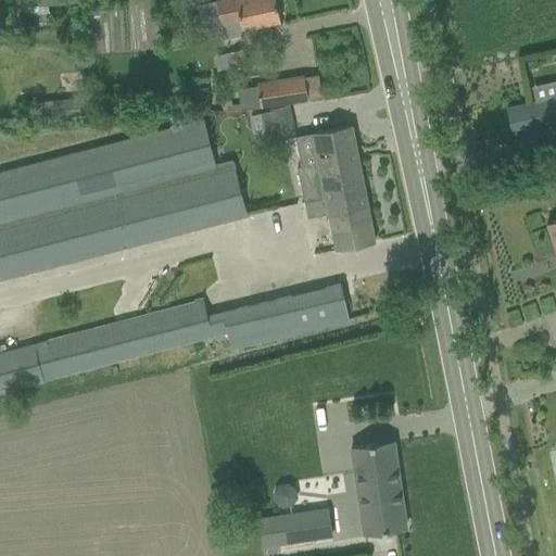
[(222,23),(225,38),(244,34),(243,29),(280,22),(275,0),(219,0),(224,22),(222,23)]
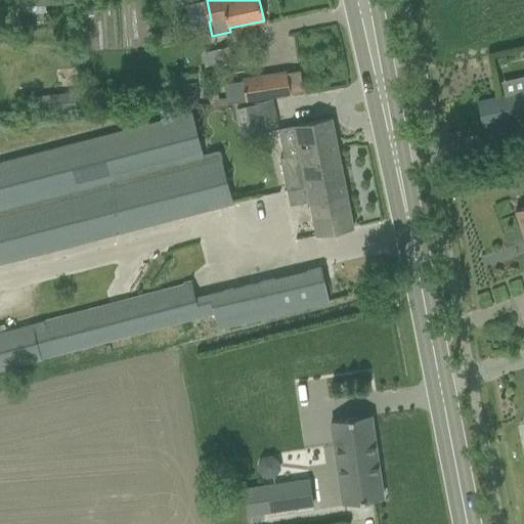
[(225,48),(215,50),(218,63),(231,60),(228,47),(225,48)]
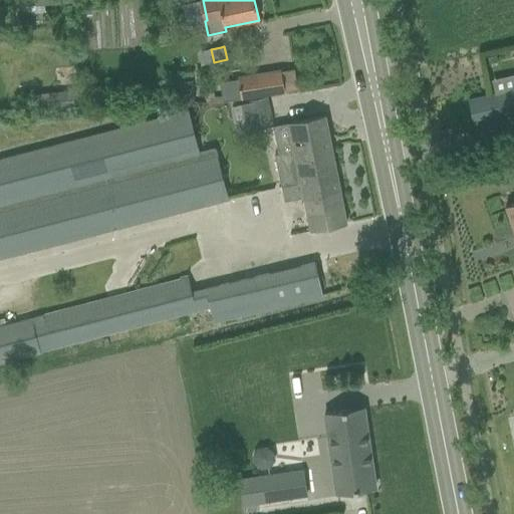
[(497,56),(488,58),(489,65),(499,63),(497,56)]
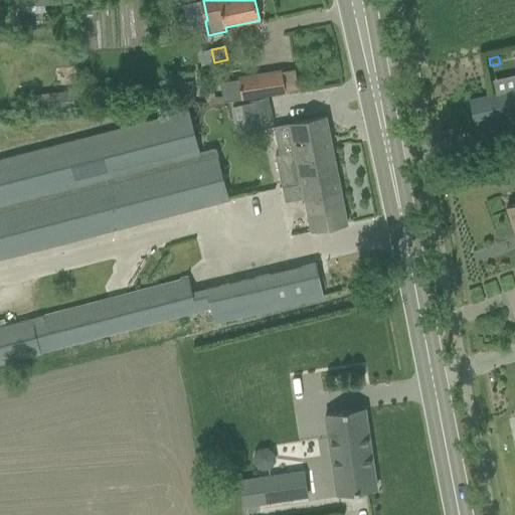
[(238,79),(221,81),(224,102),(272,95),(269,71),(238,75),(238,79)]
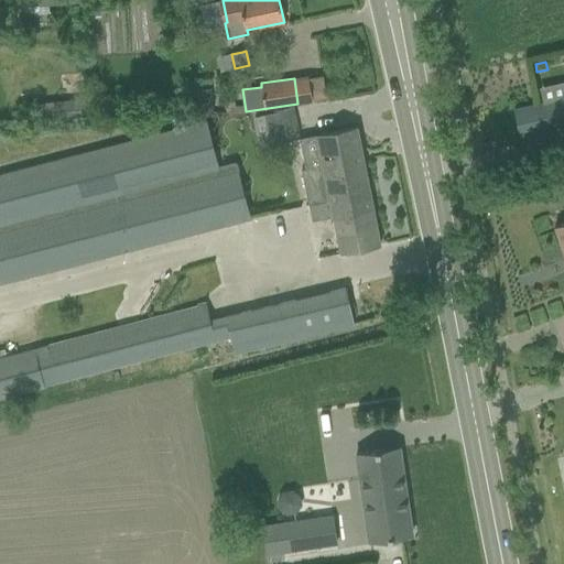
[(210,88),(196,89),(199,116),(214,114),(210,88)]
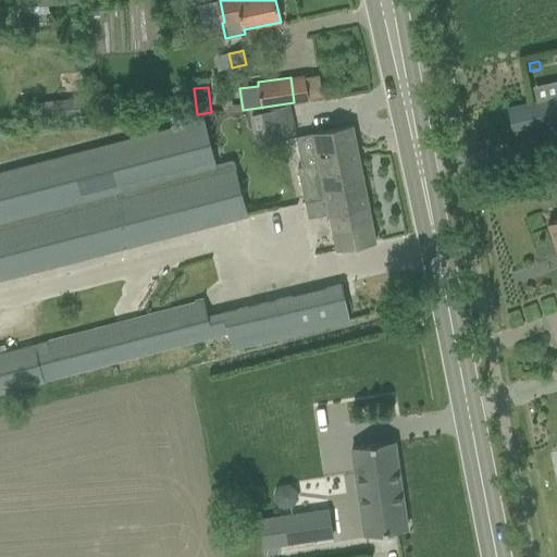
[(100,96),(45,101),(46,120),(102,114),(100,96)]
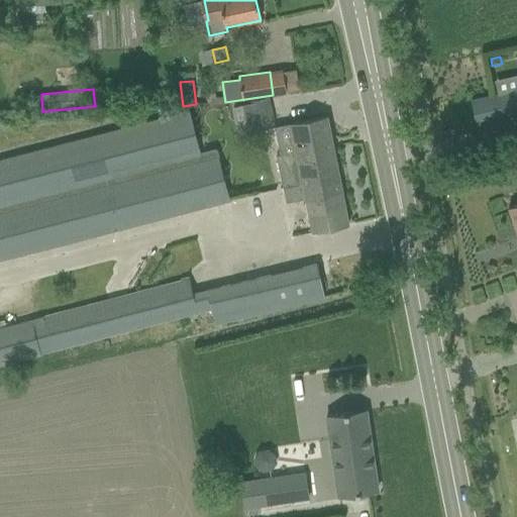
[(489,122),(491,129),(516,123),(516,90),(472,100),(477,124),(489,122)]
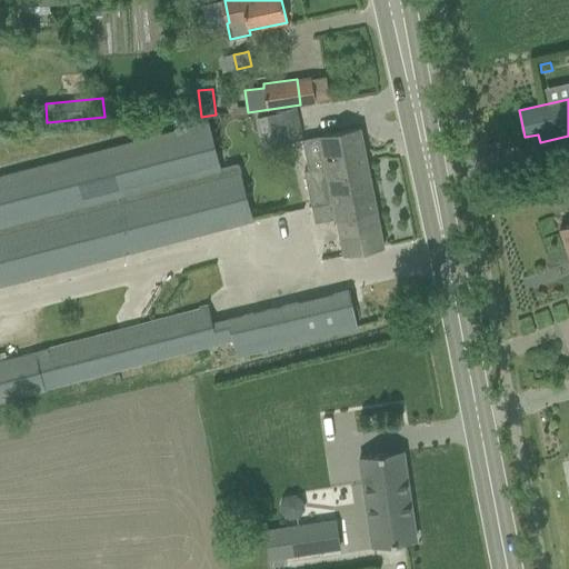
[(0,175),(0,287),(253,221),(238,162),(221,167),(209,120),(0,175)]
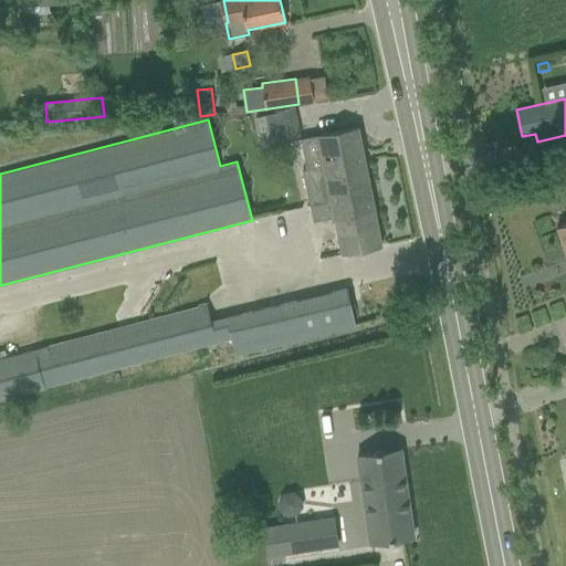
[(357,128),(302,140),(307,169),(303,170),(310,200),(311,206),(331,202),(331,205),(342,254),(383,247),(371,196),(370,187),(357,128)]
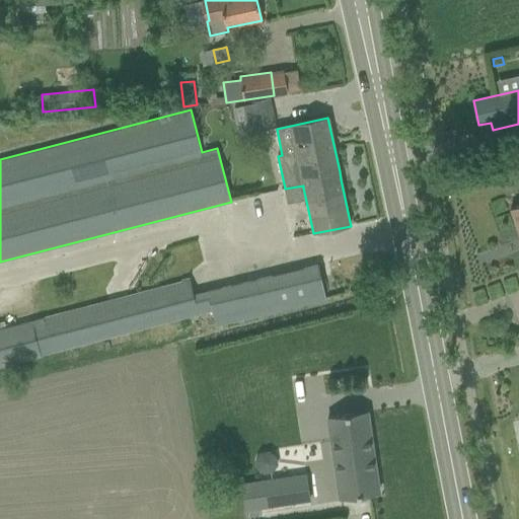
[(518,205),(510,208),(518,230),(518,205)]
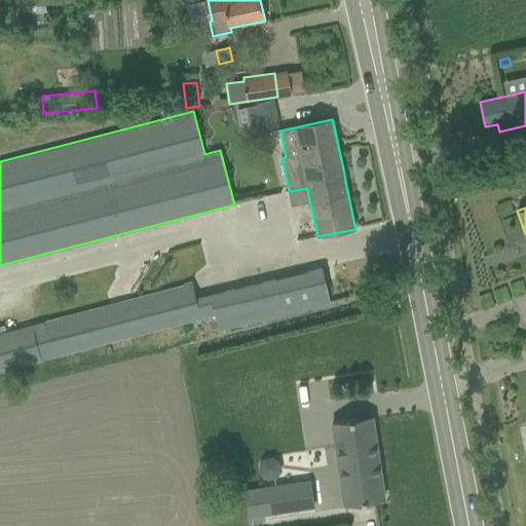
[(331,303),(323,269),(211,295),(220,329),(331,303)]
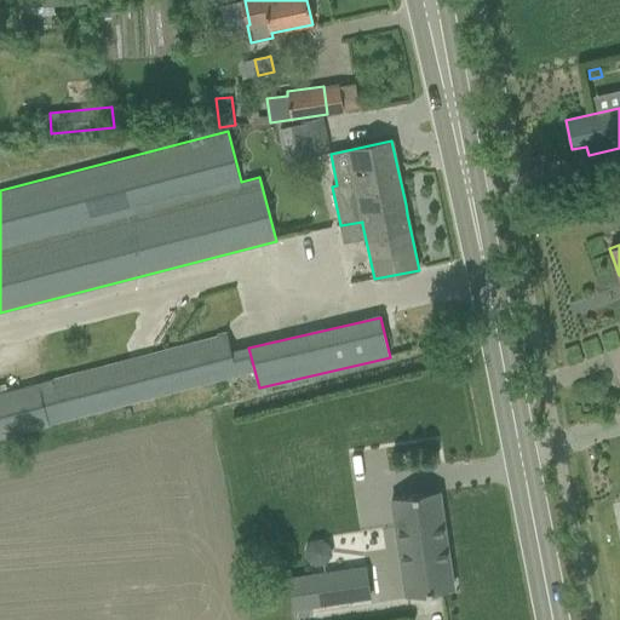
[(229,333),(0,391),(0,437),(240,375),(229,333)]
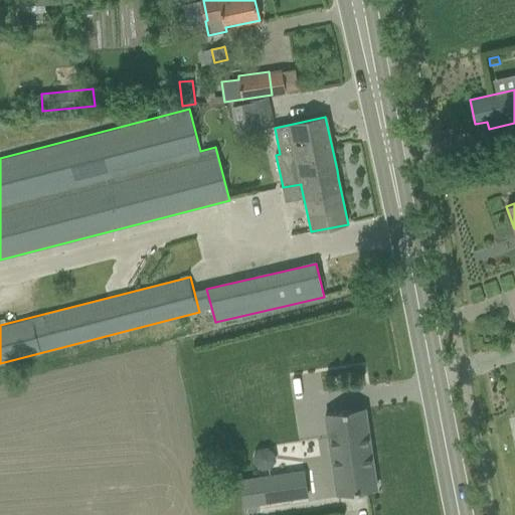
[(364,408),(326,413),(338,495),(376,489),(364,408)]
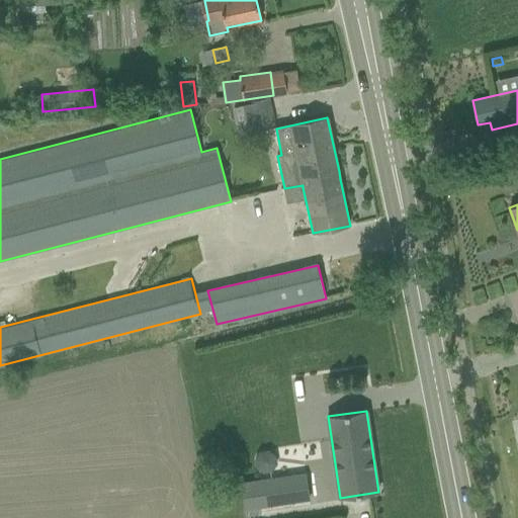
[(260,451),(254,458),(256,467),(262,472),(271,471),(277,464),(275,454),(268,450),(260,451)]
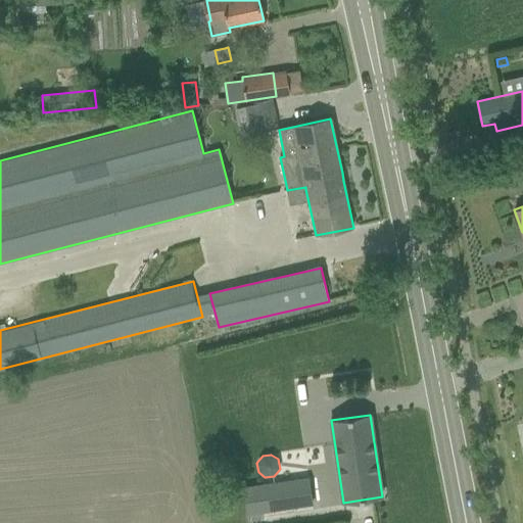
[(260,485),(264,510),(312,503),(308,479),(260,485)]
